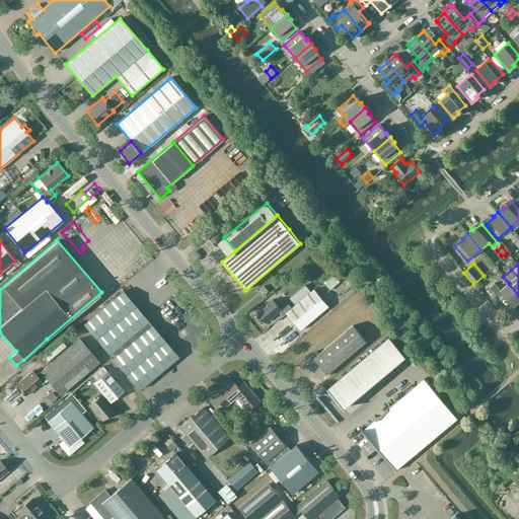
[(518,301),(518,295),(509,284),(501,290),(495,283),(490,288),(487,291),(491,296),(494,293),(499,298),(503,294),(514,306),(518,301)]
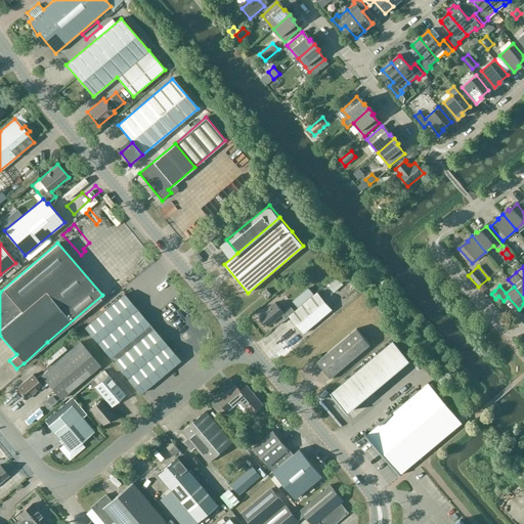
[(308,289),(300,295),(306,302),(314,295),(308,289)]
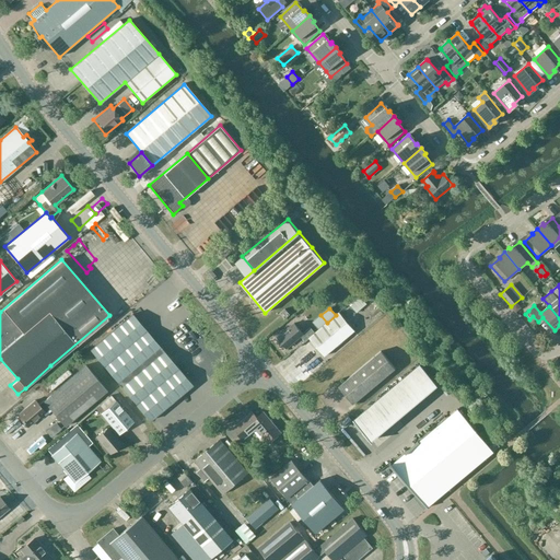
[(282,321),(289,315),(290,315),(284,310),(278,315),(282,321)]
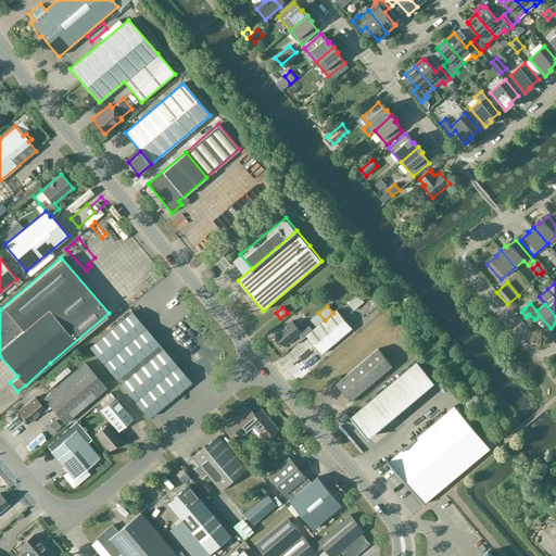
[(307,336),(323,354),(352,328),(337,311),(333,313),(325,320),(313,330),(307,336)]
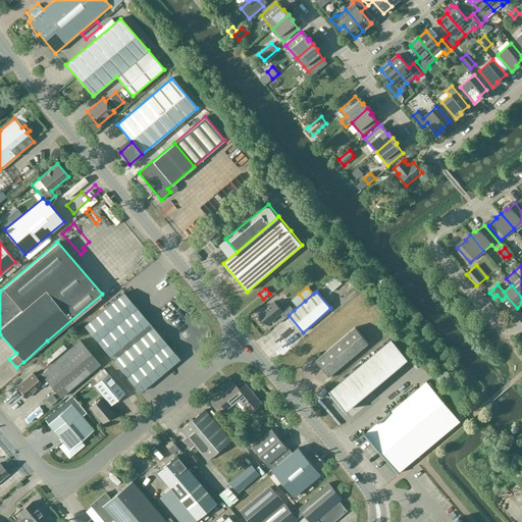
[(123,294),(85,327),(121,371),(125,376),(140,393),(178,359),(123,294)]
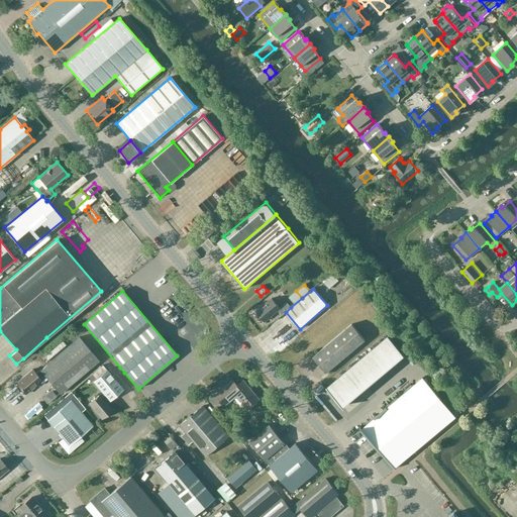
[(291,307),(287,302),(280,308),(272,299),(255,312),(265,322),(278,311),(282,316),(286,312),(291,307)]
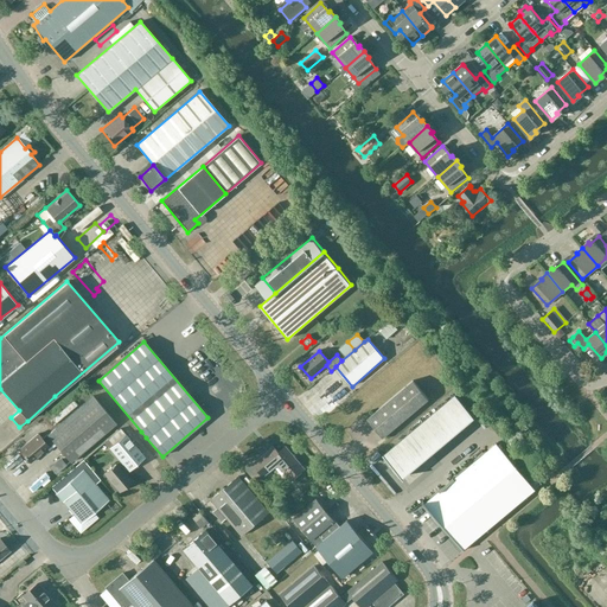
[(383,438),(428,400),(413,381),(368,419),(383,438)]
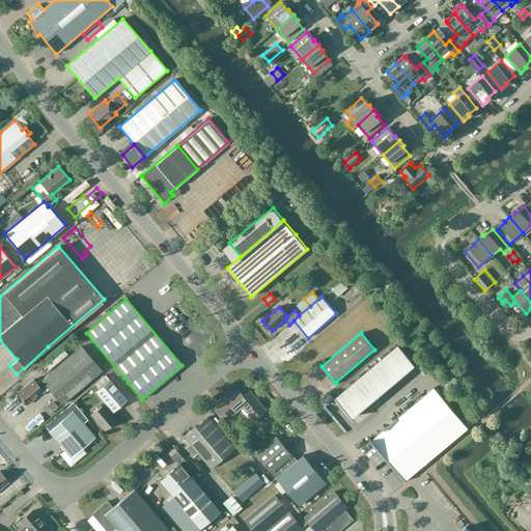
[(352,416),(350,414),(413,361),(398,344),(336,397),(335,397),(351,417),(352,416)]
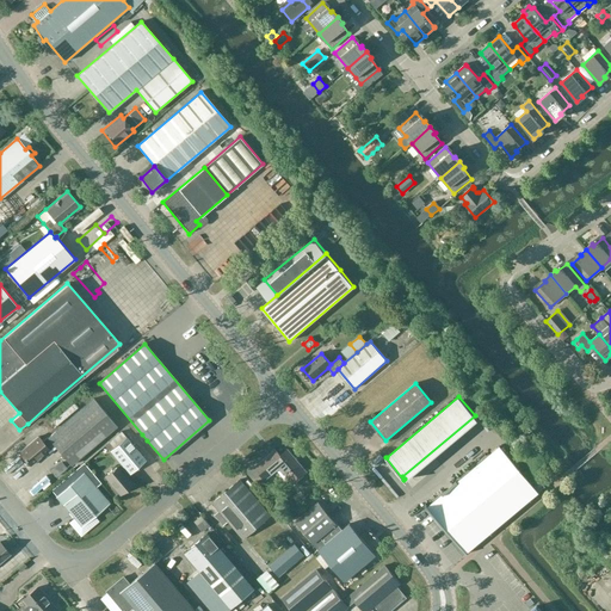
[(71,467),(116,427),(93,400),(47,438),(43,442),(38,436),(19,452),(31,467),(54,446),(71,467)]
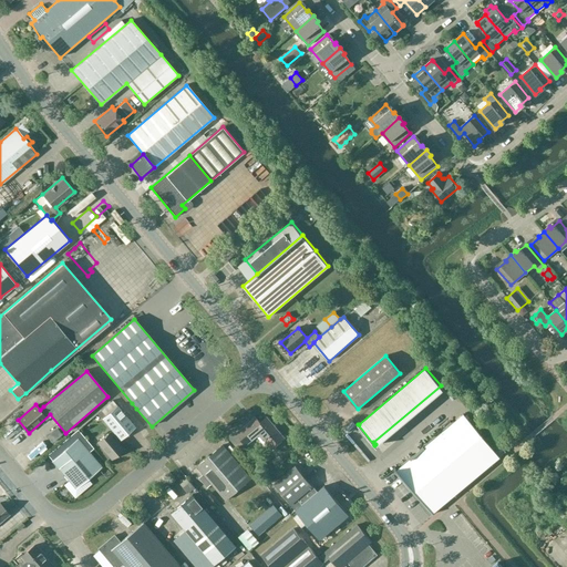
[(134,428),(115,406),(116,405),(112,401),(96,413),(112,432),(110,434),(114,440),(116,437),(119,441),(134,428)]
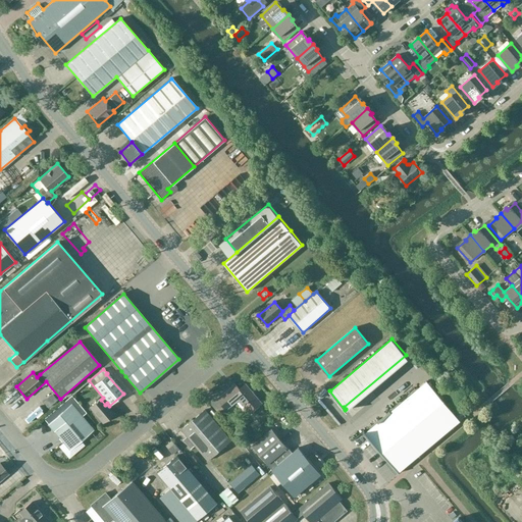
[(380,398),(402,382),(397,375),(383,384),(385,386),(376,393),(380,398)]
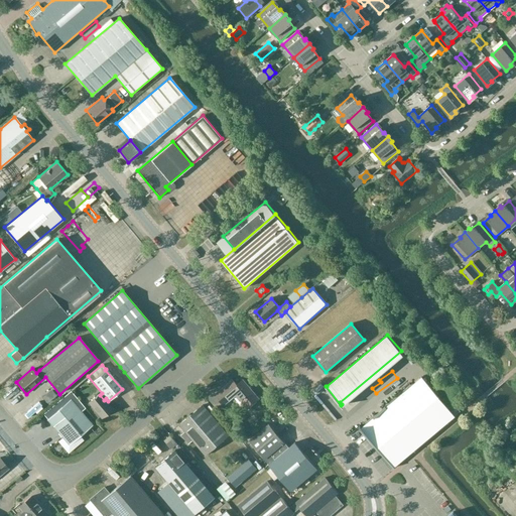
[(393,467),(455,415),(422,377),(361,427),(359,425),(393,467)]
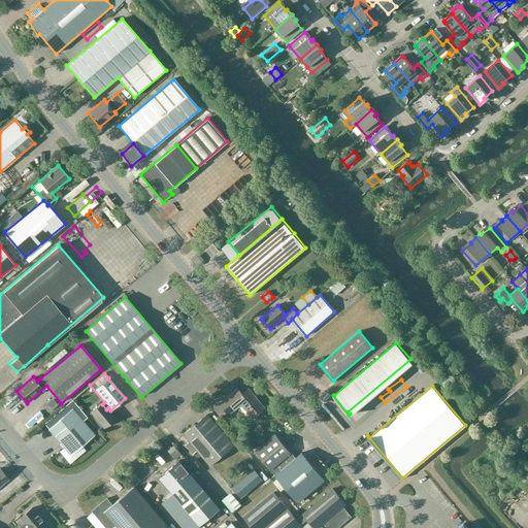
[(253,419),(264,408),(249,390),(242,395),(237,390),(220,404),(229,416),(241,404),(253,419)]
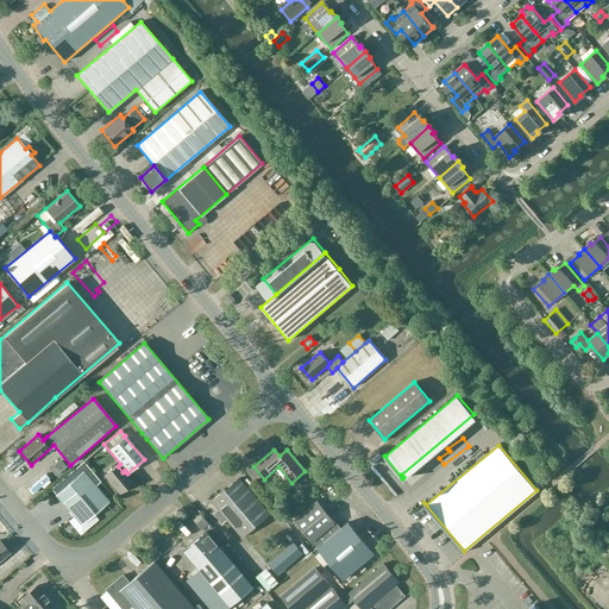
[(123,472),(118,466),(117,465),(104,477),(119,494),(132,483),(123,472)]
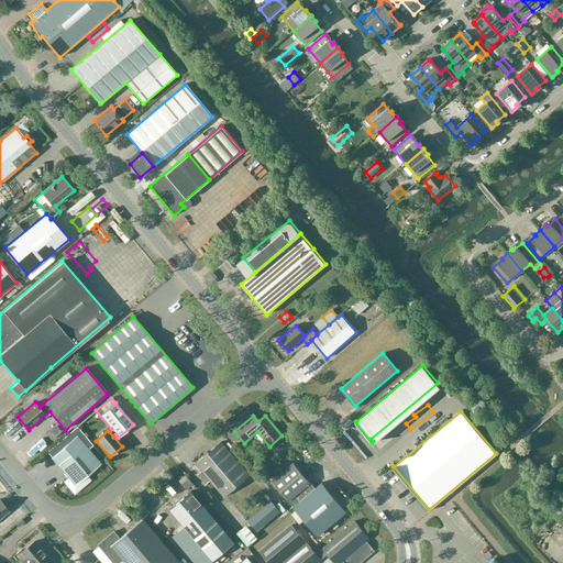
[(46,449),(55,437),(47,431),(39,443),(46,449)]
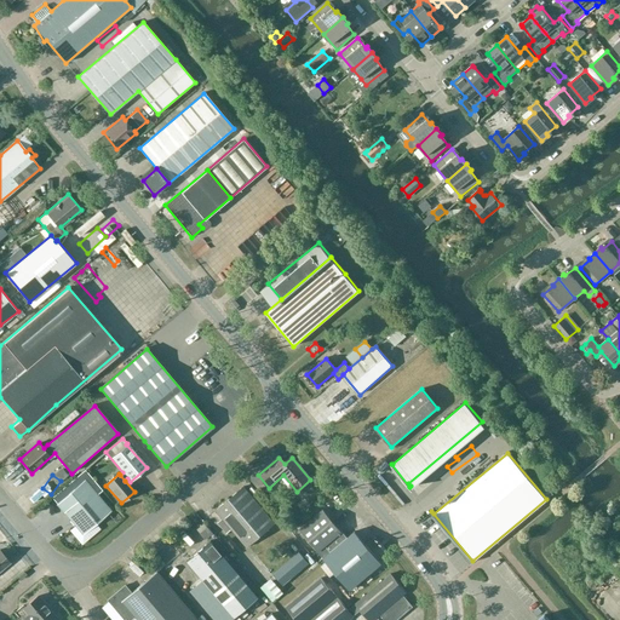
[(82,535),(109,512),(84,482),(57,505),(82,535)]
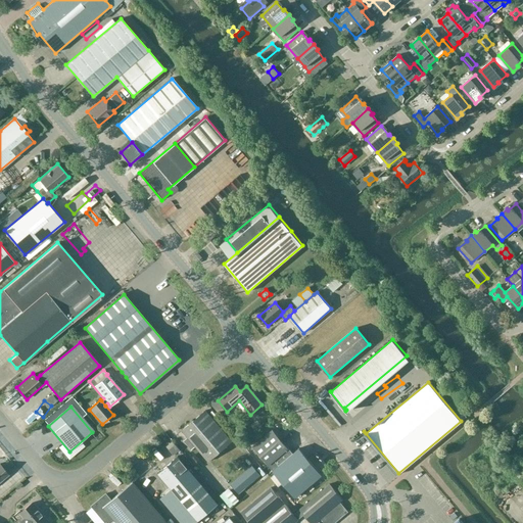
[(15,425),(19,429),(32,415),(29,412),(15,425)]
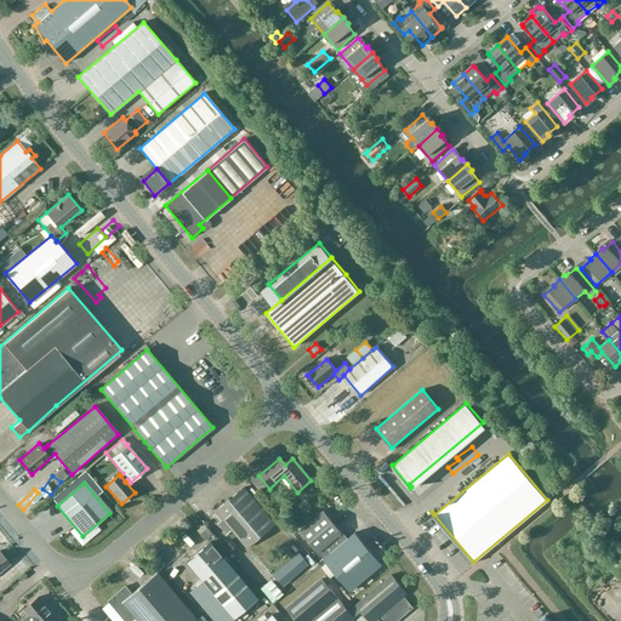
[(248,550),(275,525),(244,489),(216,512),(248,550)]
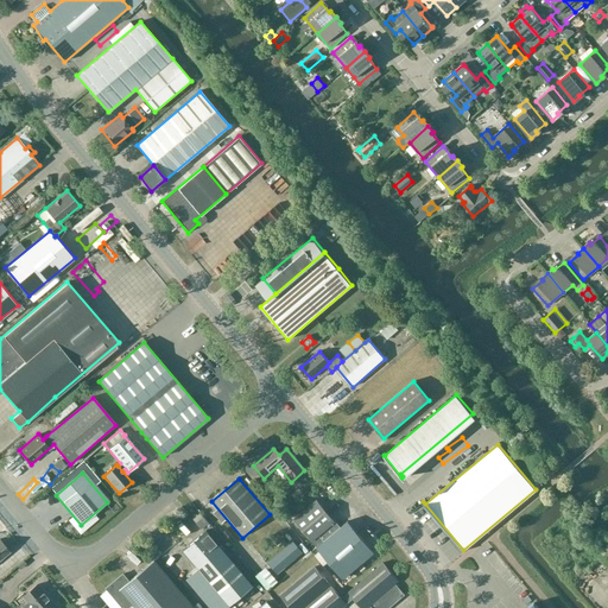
[(311,542),(335,521),(317,500),(293,520),(311,542)]
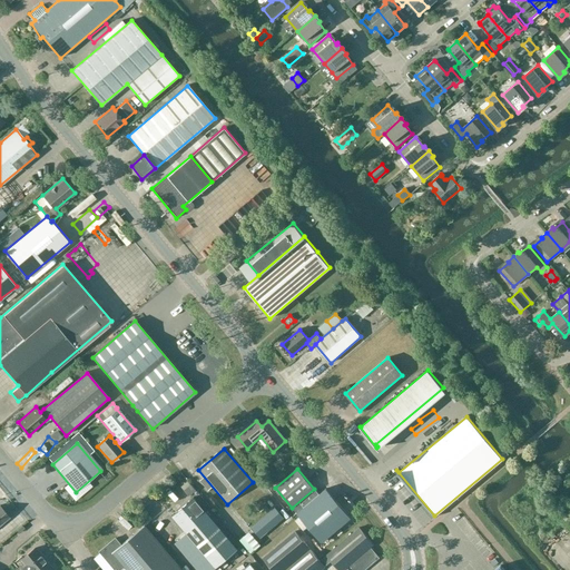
[(190,484),(184,490),(189,495),(196,490),(190,484)]
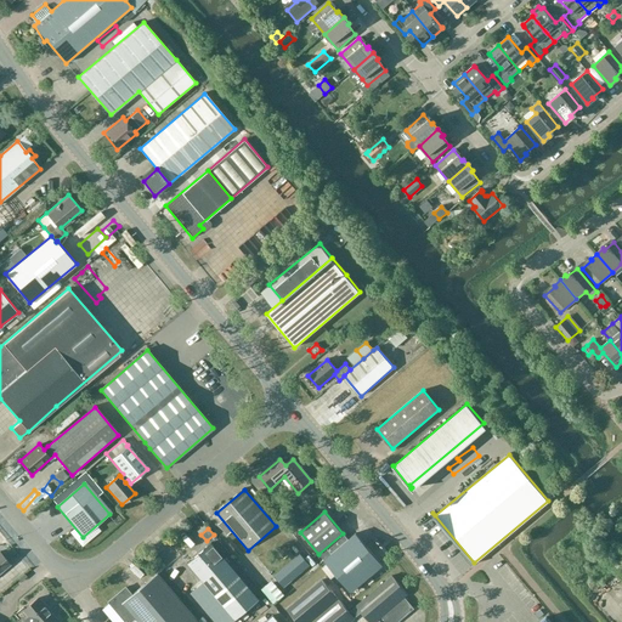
[(348,541),(343,533),(318,554),(323,560),(334,552),(348,541)]
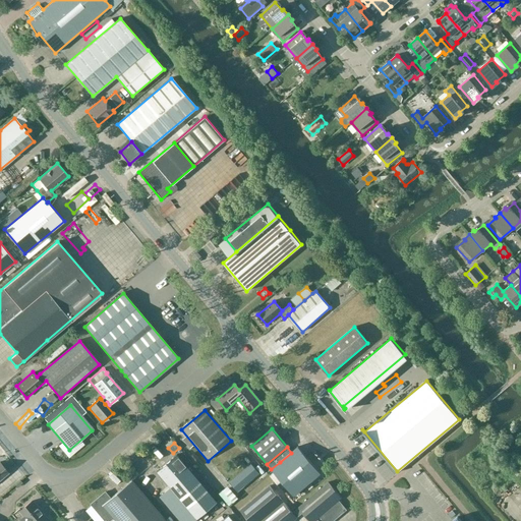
[(298,448),(291,453),(280,462),(271,469),(294,496),(320,473),(298,448)]
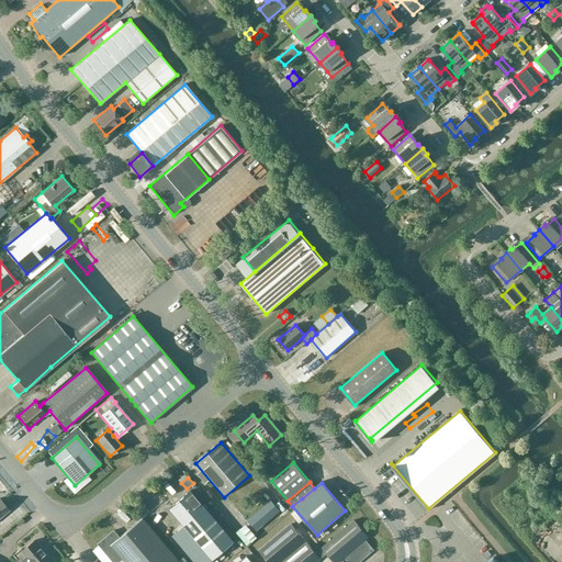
[(191,561),(210,561),(234,542),(191,491),(169,509),(186,528),(172,539),(191,561)]
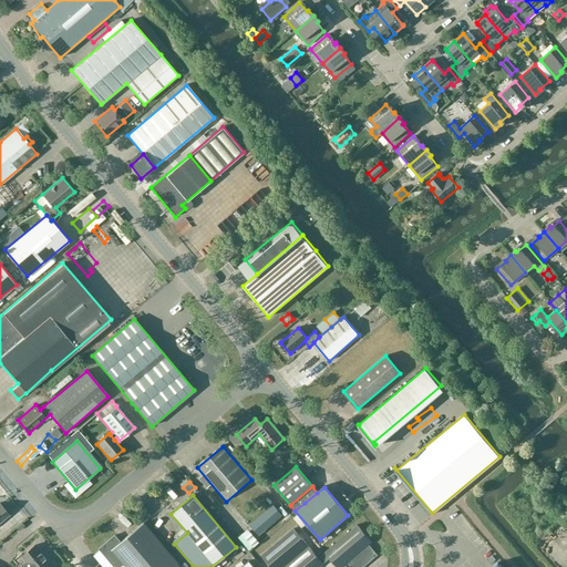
[(0,521),(9,514),(0,502),(0,521)]
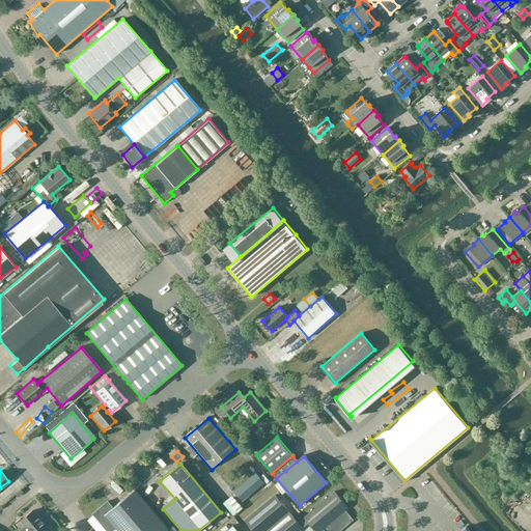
[(264,482),(256,473),(238,490),(245,499),(264,482)]
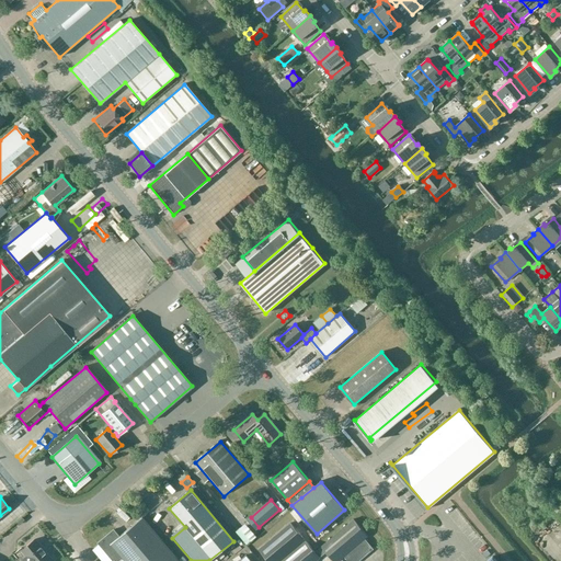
[(178,560),(141,517),(118,537),(113,530),(98,544),(112,560),(119,560),(123,559),(124,560),(178,560)]
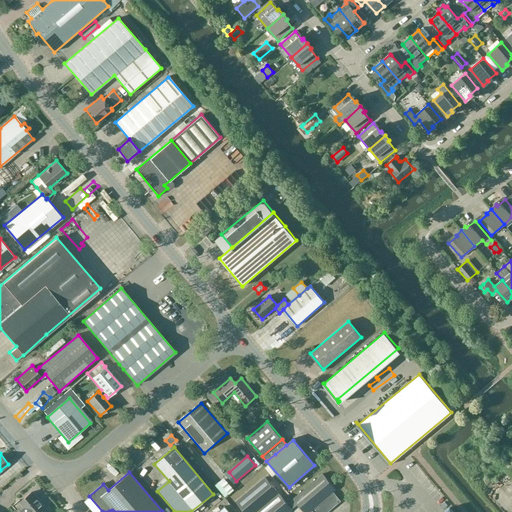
[(265,478),(248,493),(263,511),(288,511),(297,504),(304,511),(309,511),(314,508),(317,511),(328,511),(340,502),(332,492),(335,490),(322,474),(293,499),(294,500),(288,505),(265,478)]
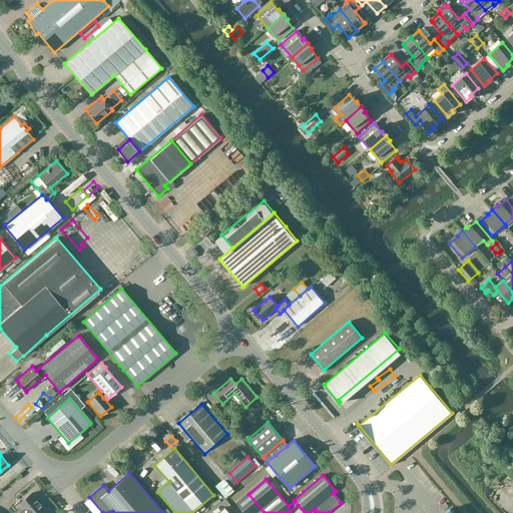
[(212,487),(222,499),(227,495),(217,483),(212,487)]
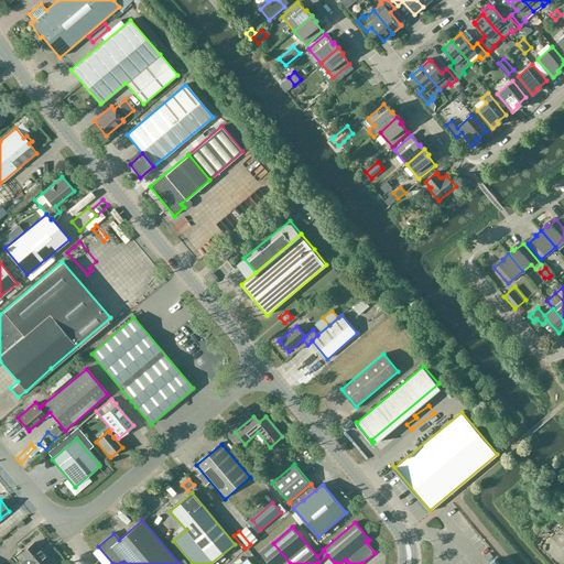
[(50,563),(52,563),(34,542),(22,553),(26,559),(20,563),(50,563)]
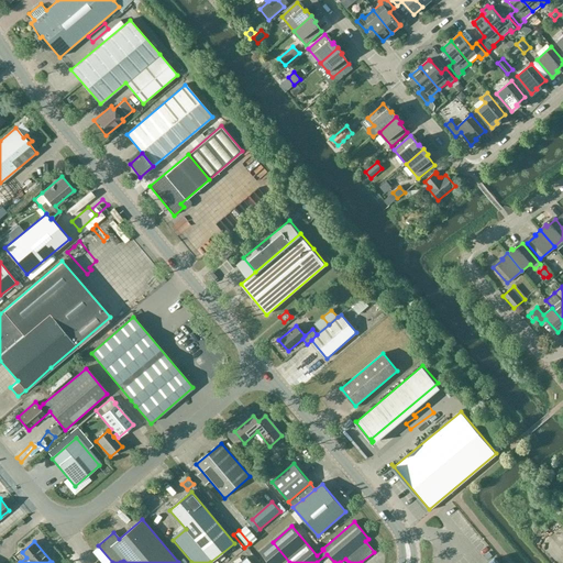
[(289,562),(273,542),(260,553),(267,562),(289,562)]
